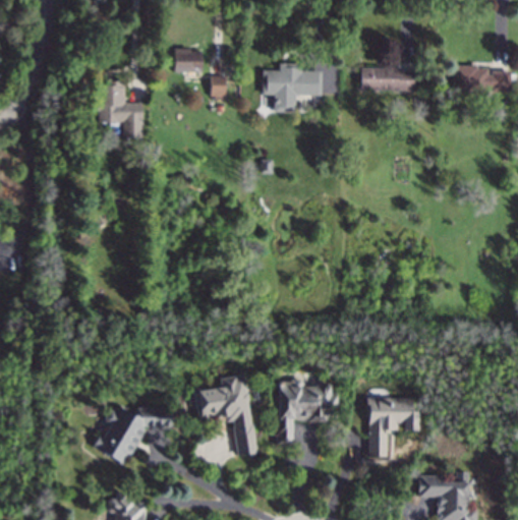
[(203,50),(175,49),(175,71),(203,72),(203,50)]
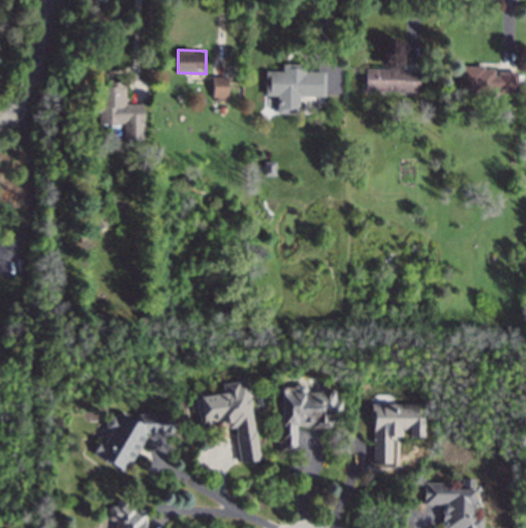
[(268,71),(268,96),(279,97),(279,114),(301,115),(301,96),(327,97),(328,72),(306,72),(306,64),(284,64),(284,71),(268,71)]
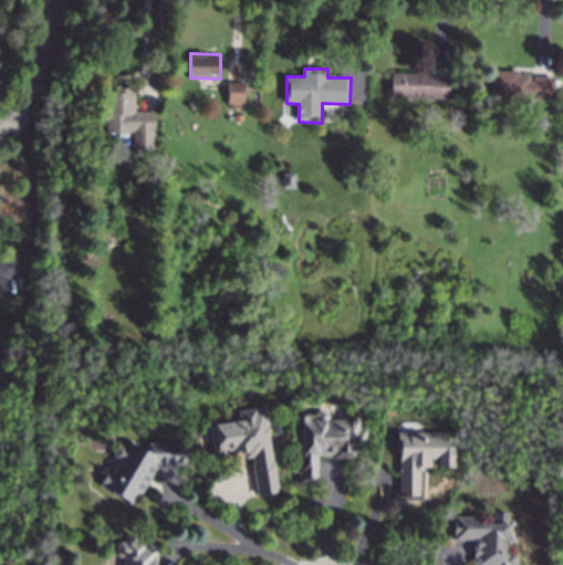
[(554,77),(532,77),(532,72),(492,73),(493,100),(554,97),(554,77)]
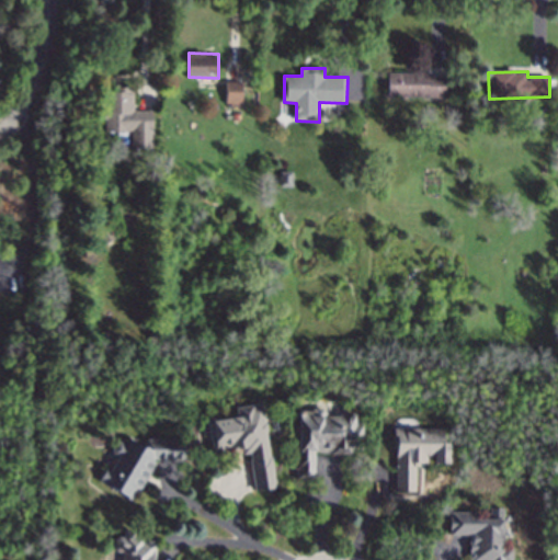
[(447,99),(447,75),(390,73),(389,96),(447,99)]
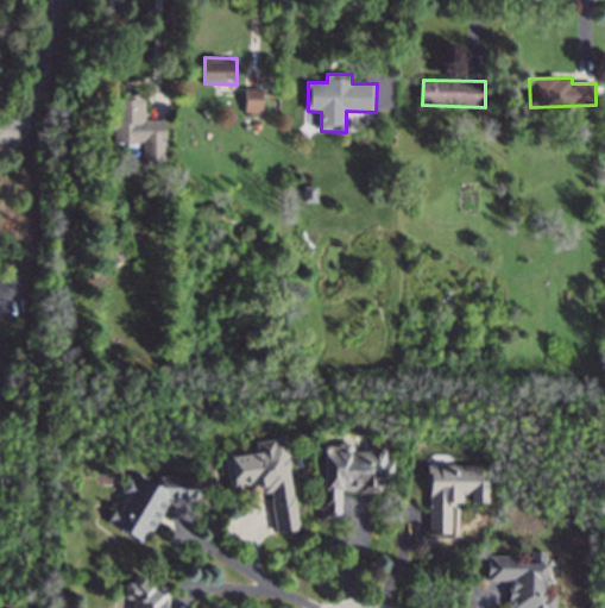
[(247,114),(264,116),(265,88),(247,88),(247,114)]
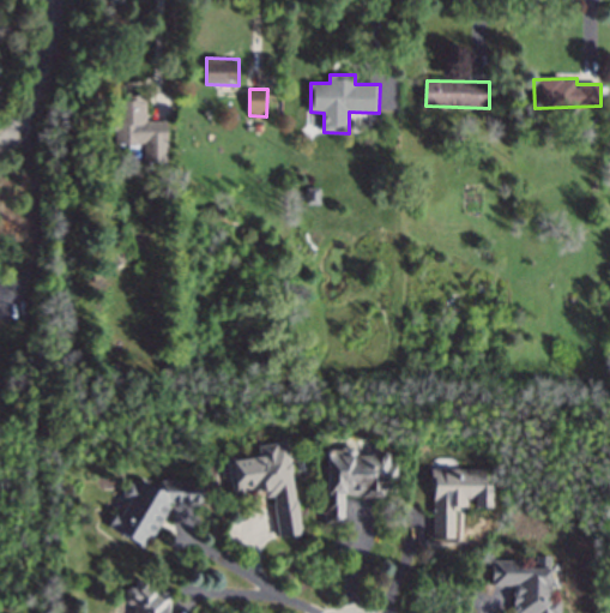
[(170,121),(149,121),(149,95),(119,95),(119,145),(146,145),(146,162),(169,162),(170,121)]
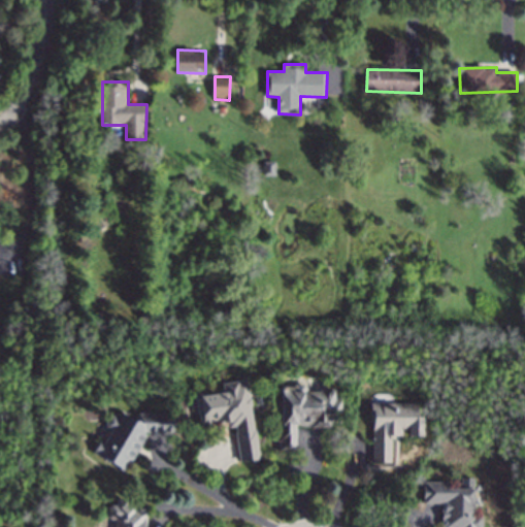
[(266,175),(277,175),(277,161),(265,162),(266,175)]
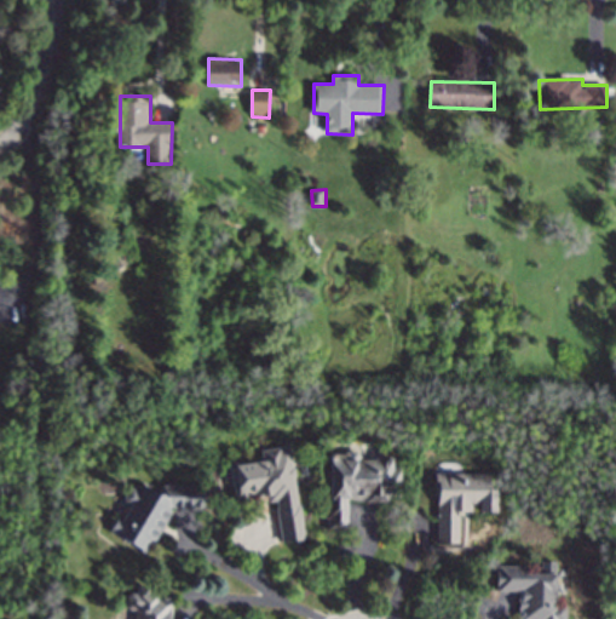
[(305,539),(292,447),(264,451),(266,462),(226,468),(229,487),(236,486),(237,498),(270,493),(271,502),(277,500),(283,543),(305,539)]
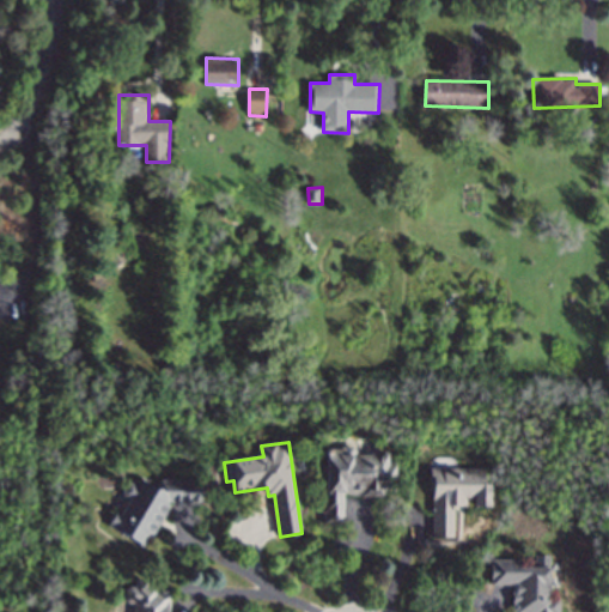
[(346,495),(391,496),(393,462),(390,461),(390,453),(357,452),(357,448),(328,447),(326,523),(345,523),(346,495)]
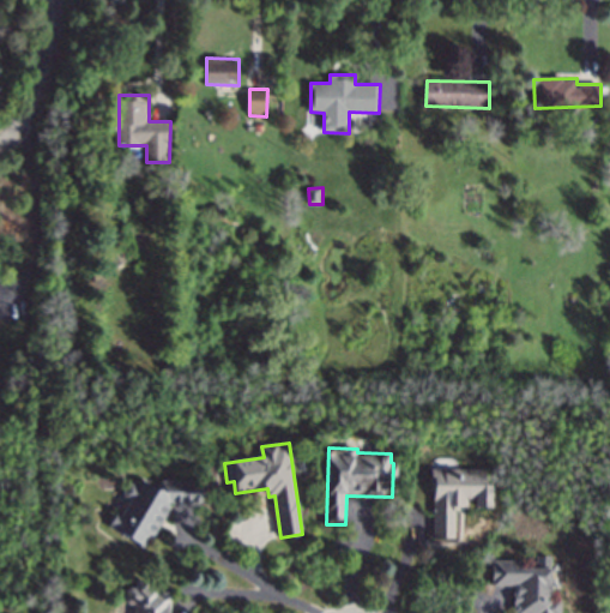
[(457,539),(457,511),(467,511),(467,499),(476,499),(476,508),(494,508),(494,485),(487,485),(487,469),(435,469),(435,539),(457,539)]
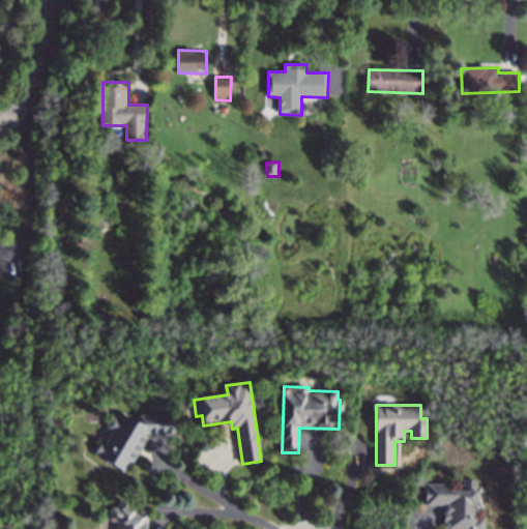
[(95,456),(126,471),(130,463),(135,463),(149,437),(149,434),(173,434),(173,429),(175,423),(176,415),(141,415),(137,421),(128,417),(112,417),(107,427),(114,431),(108,443),(101,443),(95,456)]
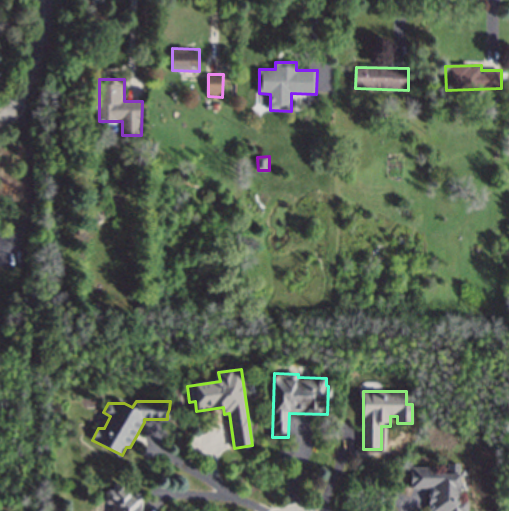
[(460,474),(437,474),(437,468),(412,468),(412,488),(430,488),(430,510),(466,510),(466,500),(460,500),(460,474)]
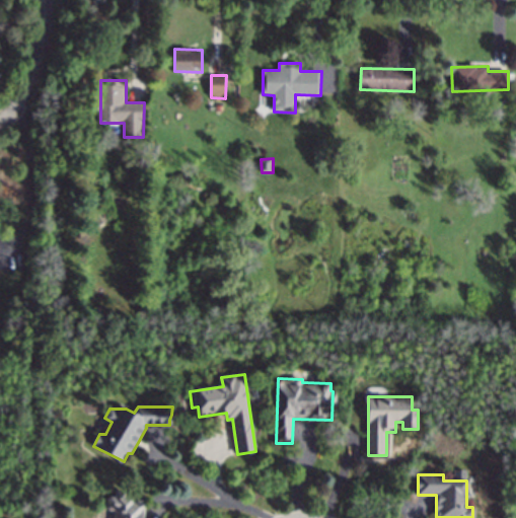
[(143,517),(145,504),(135,503),(137,493),(116,490),(115,498),(108,497),(107,510),(115,511),(114,517),(143,517)]
